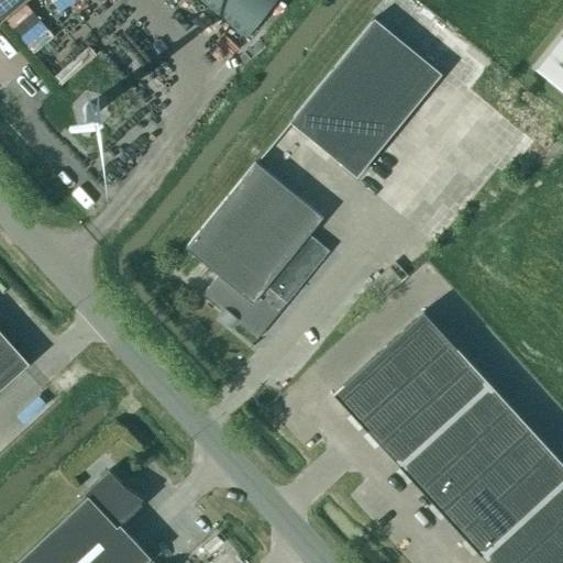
[(0,0),(0,19),(2,18),(22,0),(0,0)]
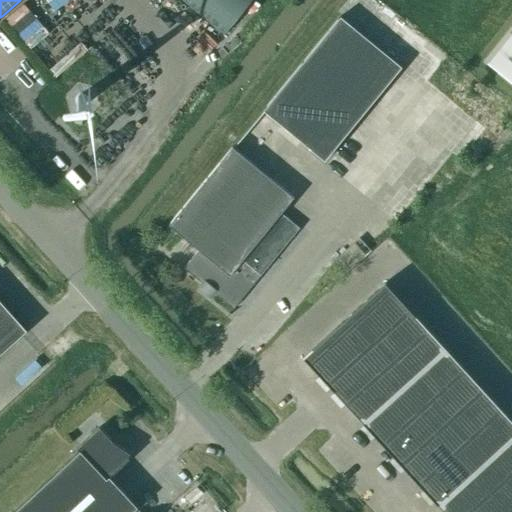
[(251,0),(181,0),(224,34),(251,0)]
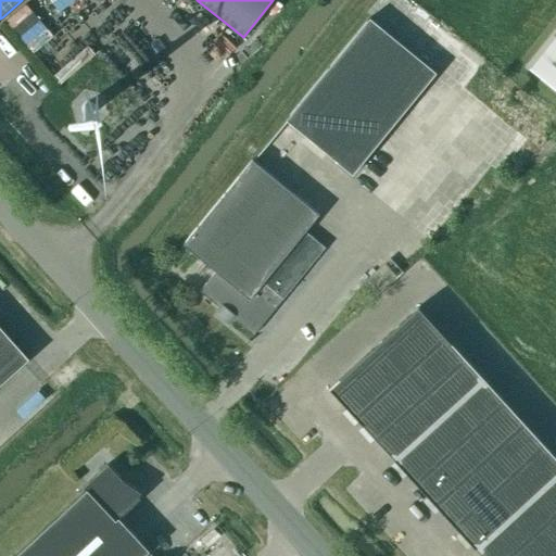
[(367,16),(283,118),(350,173),(433,71),(367,16)]
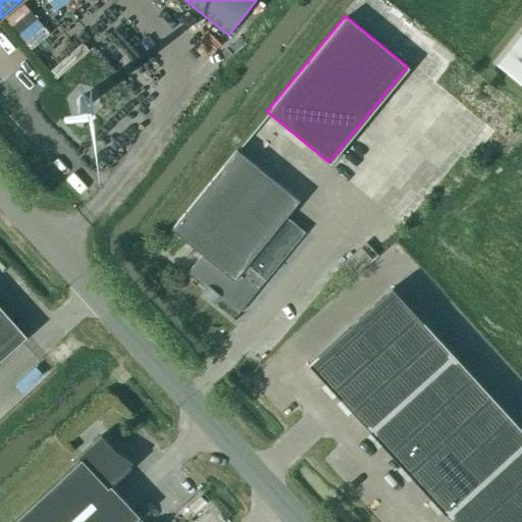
[(521,33),(498,65),(521,85),(521,33)]
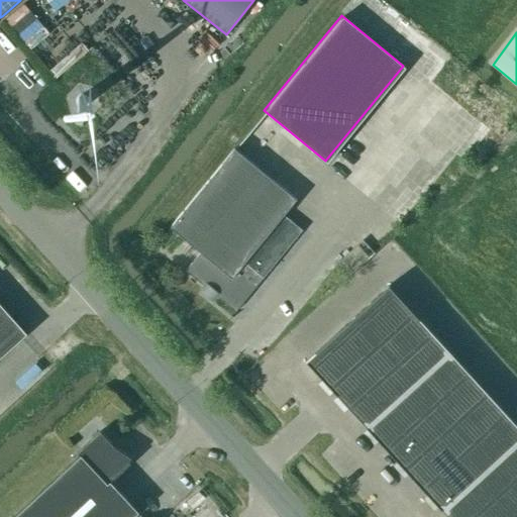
[(233,149),(171,227),(200,252),(187,268),(236,308),(303,227),(286,212),(296,200),(233,149)]
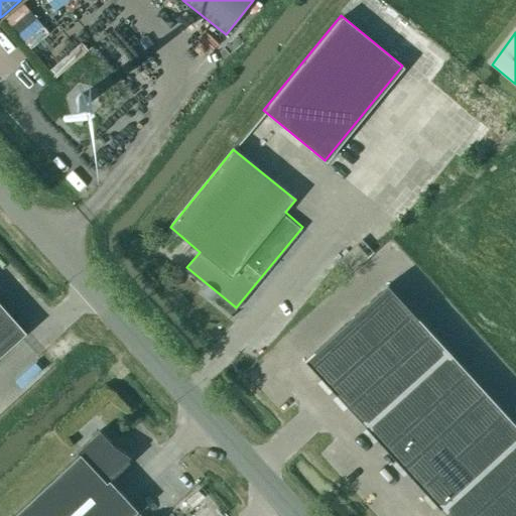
[(515,515),(515,425),(388,285),(305,361),(446,515),(515,515)]
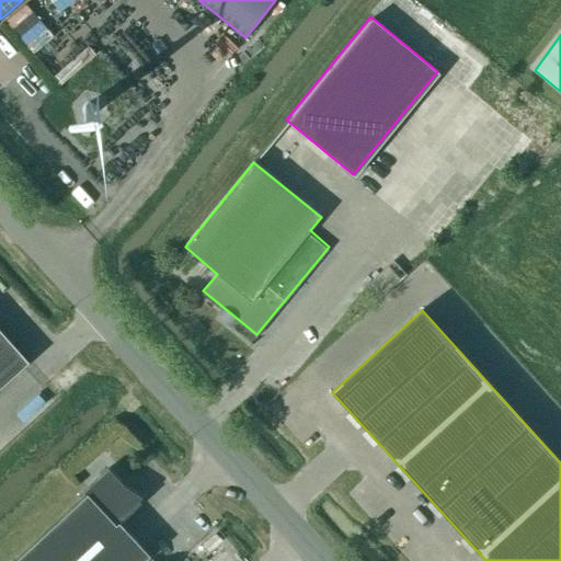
[(0,329),(0,387),(29,362),(0,329)]
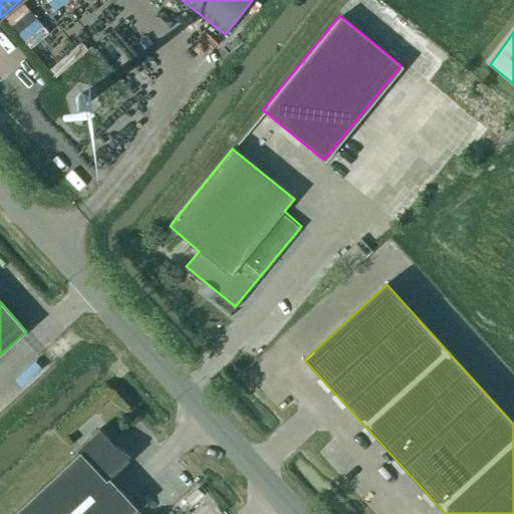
[(124,467),(132,456),(115,445),(101,430),(78,451),(80,453),(15,513),(135,513),(140,510),(111,479),(124,467)]
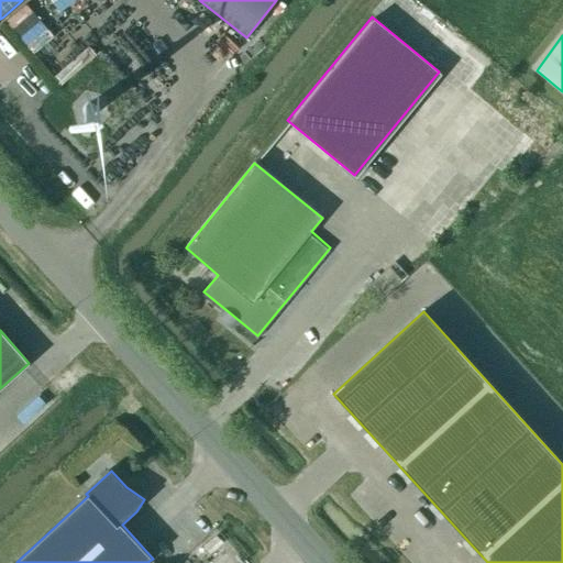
[(234,562),(245,553),(218,525),(178,562),(234,562)]
